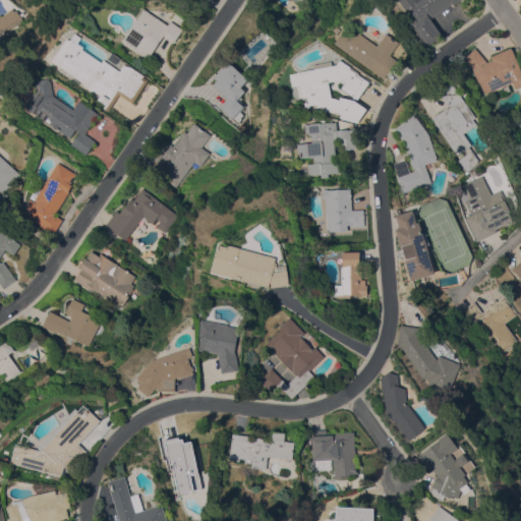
[(459,0),(453,5),(452,3),(430,18),(442,35),(426,46),(411,24),(414,22),(397,0),(459,0)]
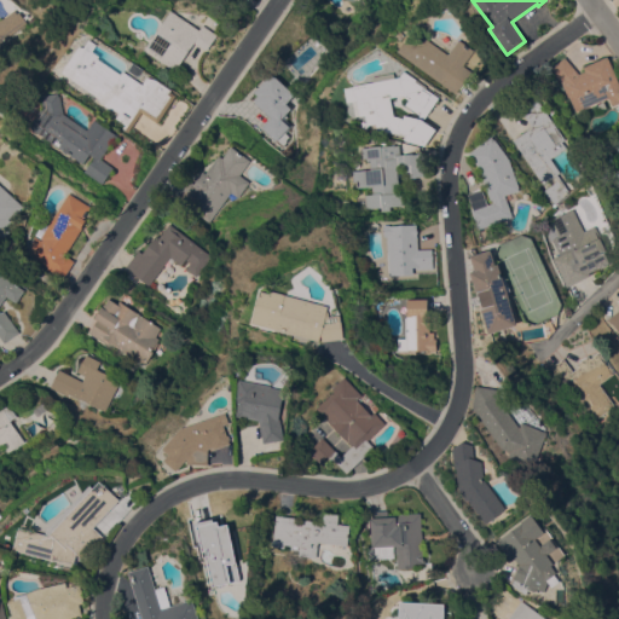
[(0,18),(1,19),(15,10),(17,13),(19,11),(27,22),(4,40),(3,38),(0,39),(0,18)]
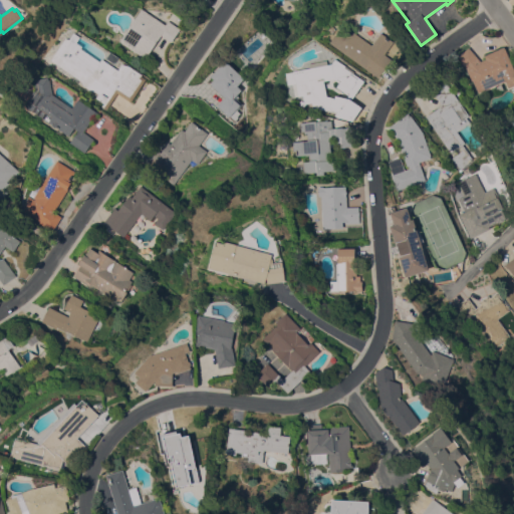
[(166,25),(169,20),(181,29),(172,42),(162,35),(146,58),(119,41),(143,8),(166,25)]
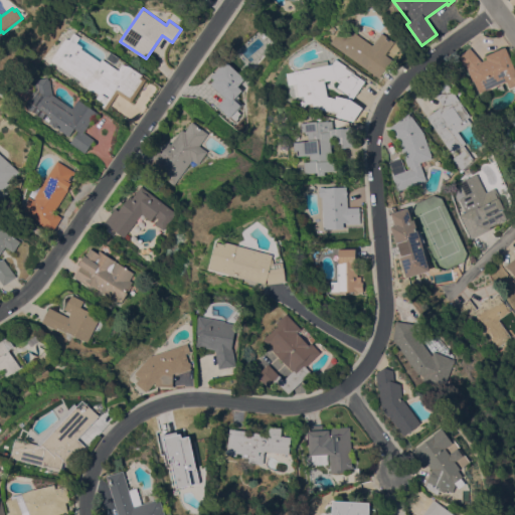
[(331,43),(337,34),(339,36),(346,26),(373,45),(382,33),(394,42),(385,54),(392,59),(379,78),(331,43)]
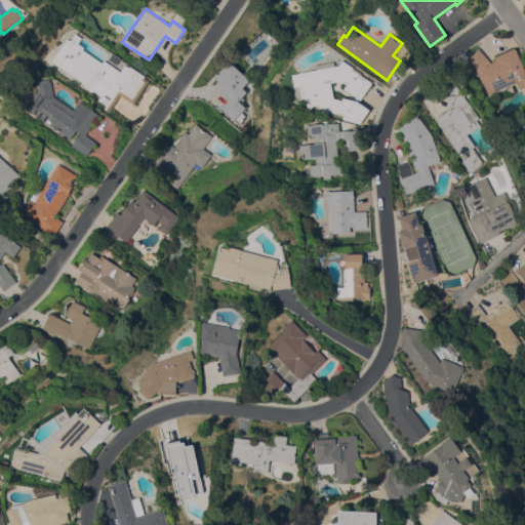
[(146,76),(145,78),(150,81),(134,105),(120,95),(109,112),(96,104),(102,95),(96,91),(92,91),(85,86),(84,83),(61,67),(53,62),(68,39),(73,39),(77,33),(83,38),(80,43),(85,47),(84,49),(104,63),(105,59),(121,71),(125,66),(133,68),(146,76)]
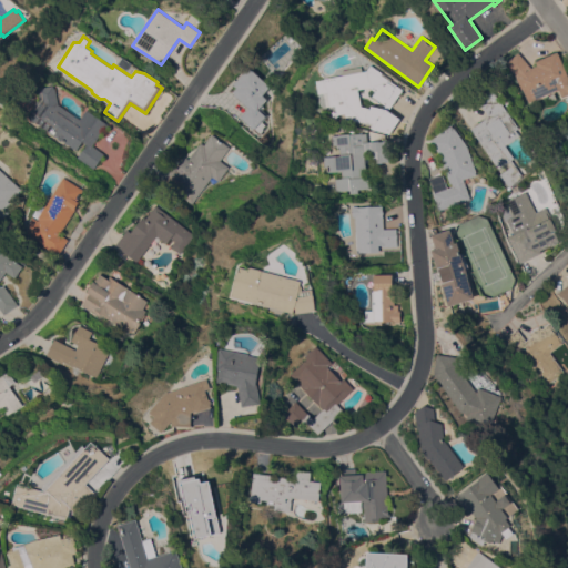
[(536,64),(535,61),(557,51),(567,77),(567,89),(567,90),(567,93),(561,97),(558,90),(528,102),(523,89),(521,89),(514,73),(513,74),(504,63),(518,52),(530,67),(536,64)]
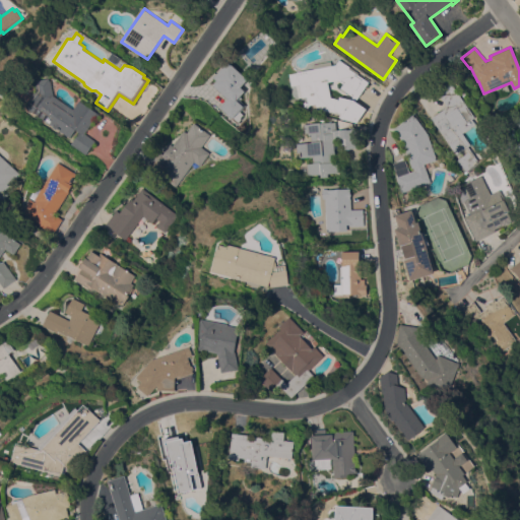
[(316,104),(308,105),(307,96),(299,98),(297,84),(291,85),(289,73),(298,72),(298,71),(315,68),(314,64),(331,61),(332,65),(336,64),(339,59),(349,66),(348,68),(369,81),(356,99),(340,87),(343,83),(337,79),(327,81),(331,96),(339,99),(339,96),(353,99),(367,109),(356,122),(340,118),(340,117),(338,117),(340,114),(317,109),(316,104)]
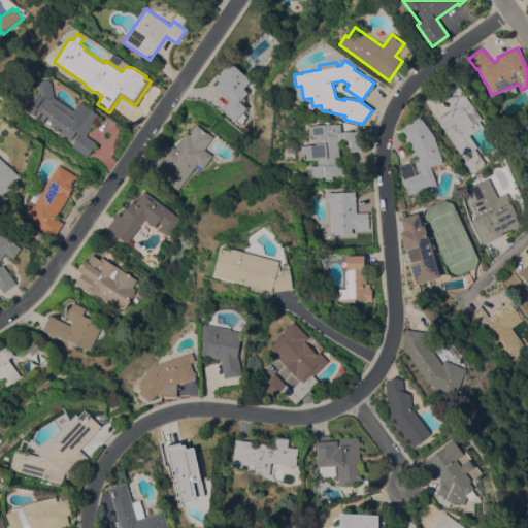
[(234,120),(223,108),(231,100),(216,86),(221,80),(219,78),(233,63),(251,80),(243,88),(249,92),(244,96),(248,99),(243,103),(248,108),(243,112),(244,121),(241,124),(235,119),(234,120)]
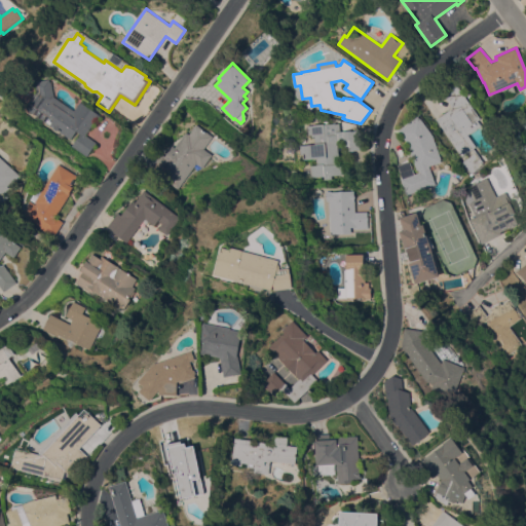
[(26,107),(39,88),(38,81),(52,78),(55,97),(75,110),(81,101),(101,115),(96,122),(95,121),(85,135),(97,143),(86,156),(72,145),(80,134),(77,130),(71,139),(26,107)]
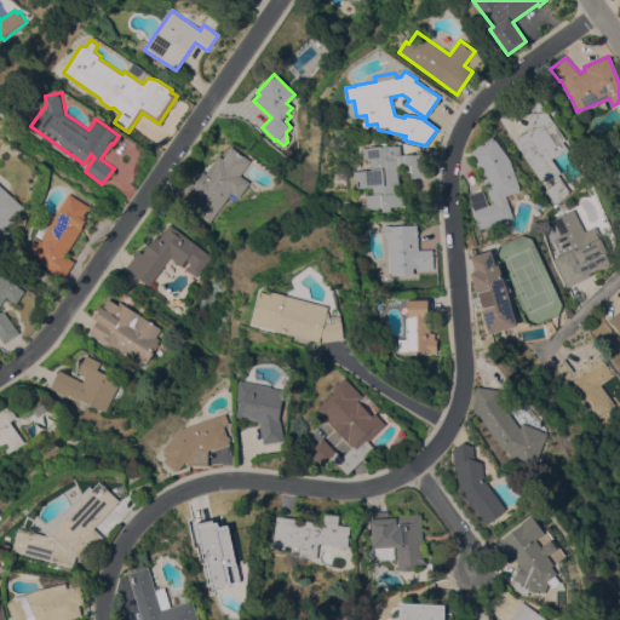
[(555,176),(544,184),(515,139),(533,126),(521,108),(538,97),(566,139),(563,142),(567,148),(551,158),(561,172),(558,173),(570,191),(564,195),(566,197),(555,204),(546,189),(558,181),(555,176)]
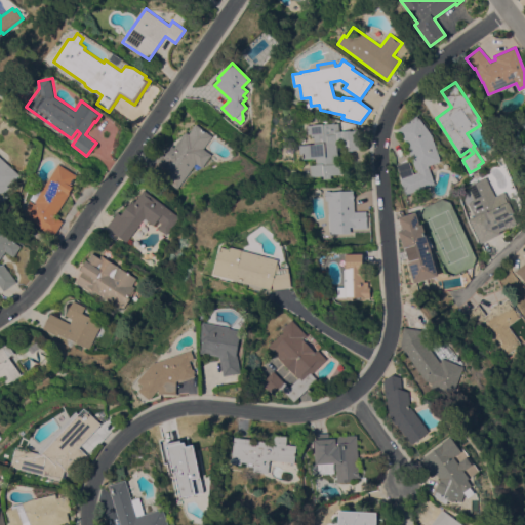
[(440,159),(439,159),(440,161),(428,165),(435,184),(405,194),(400,177),(401,177),(397,164),(409,160),(413,173),(418,172),(417,169),(416,170),(407,144),(397,129),(416,116),(418,118),(419,118),(433,135),(440,159)]
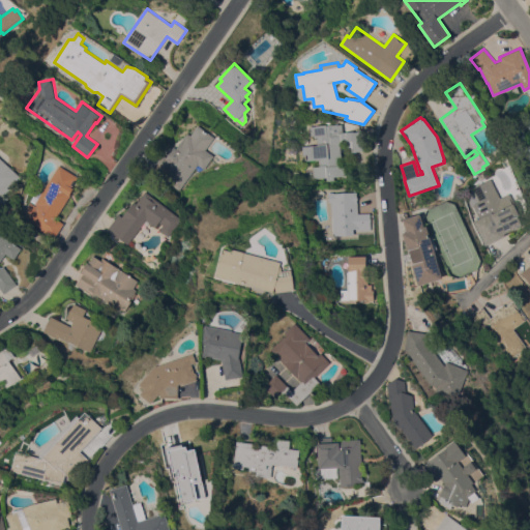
[(345,124),(345,121),(358,124),(359,128),(359,130),(362,130),(364,146),(362,147),(362,150),(356,151),(351,152),(351,147),(348,147),(348,140),(340,141),(342,165),(347,164),(349,175),(332,177),(332,180),(327,180),(326,177),(317,178),(317,177),(314,177),(313,167),(319,166),(319,158),(306,160),(305,154),(302,155),(301,146),(317,145),(317,137),(315,137),(315,136),(311,136),(310,126),(315,126),(315,125),(335,123),(335,124),(342,124),(343,131),(346,131),(345,124)]
